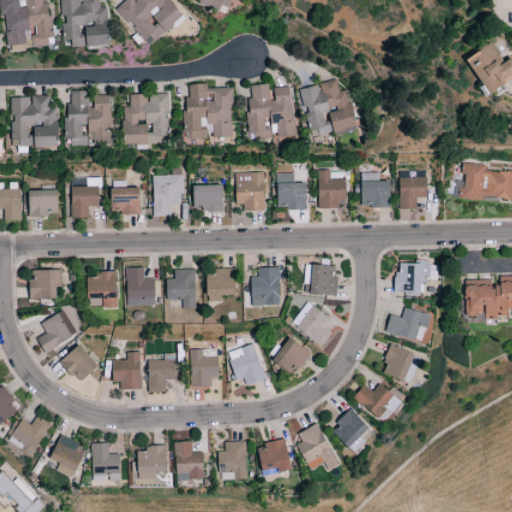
[(0,0),(0,15),(3,15),(6,49),(51,45),(47,2),(41,3),(41,0),(0,0)]
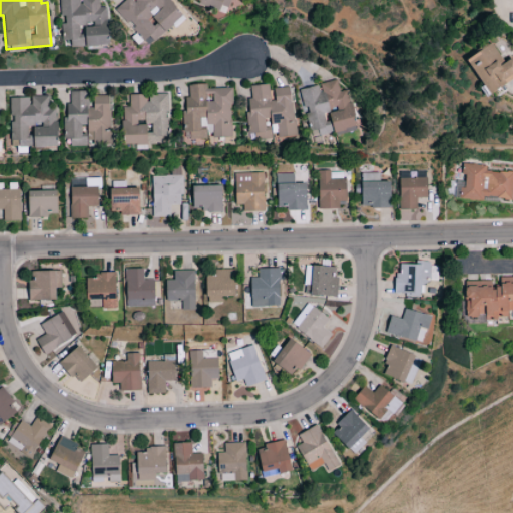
[(59,0),(62,41),(70,41),(70,47),(108,46),(106,8),(98,8),(98,0),(59,0)]
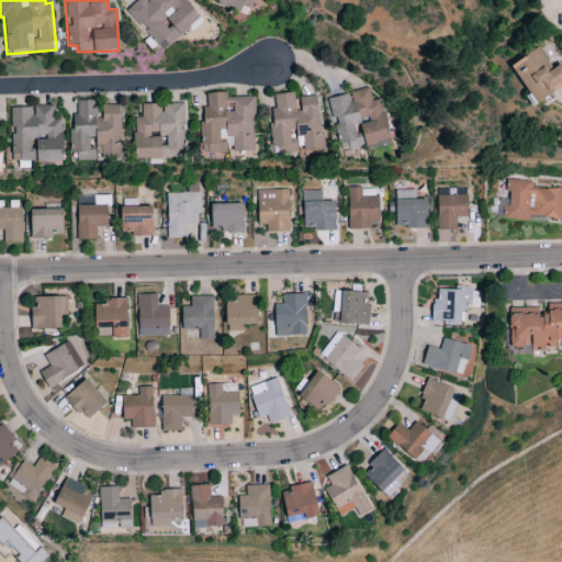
[(200,18),(183,0),(137,0),(125,11),(163,52),(200,18)]
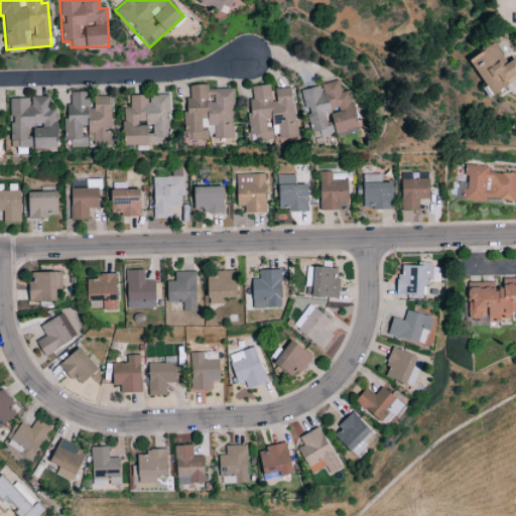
[(200,0),(199,5),(227,14),(231,0),(200,0)]
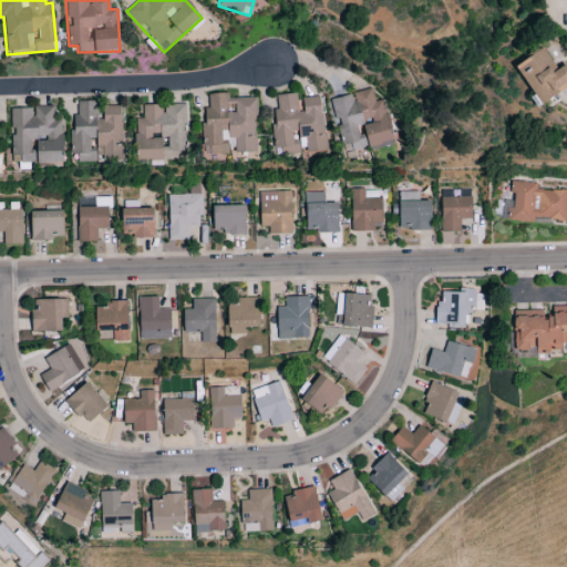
[(515,65),(538,105),(566,88),(566,66),(566,65),(556,71),(543,49),(515,65)]
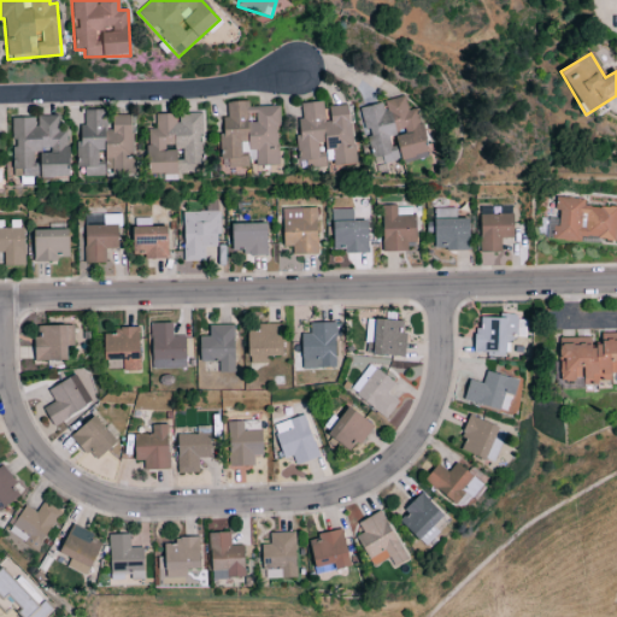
[(427,154),(418,109),(407,111),(405,97),(382,101),(383,104),(359,109),(369,157),(399,152),(400,159),(427,154)]
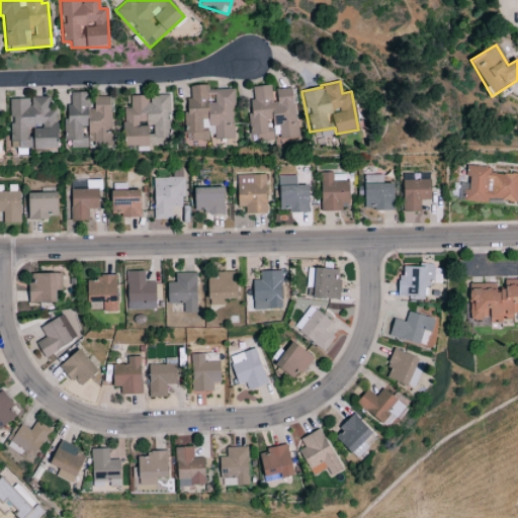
[(235,140),(233,89),(208,90),(208,85),(190,86),(190,99),(185,99),(187,142),(211,141),(235,140)]
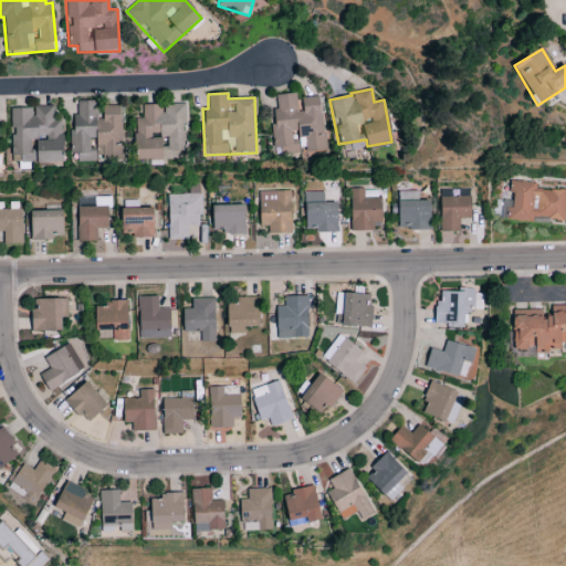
[(321,96),(301,98),(303,111),(297,111),(295,94),(275,95),(276,111),(270,111),(273,148),(284,148),(285,155),(302,154),(302,153),(325,150),(321,96)]
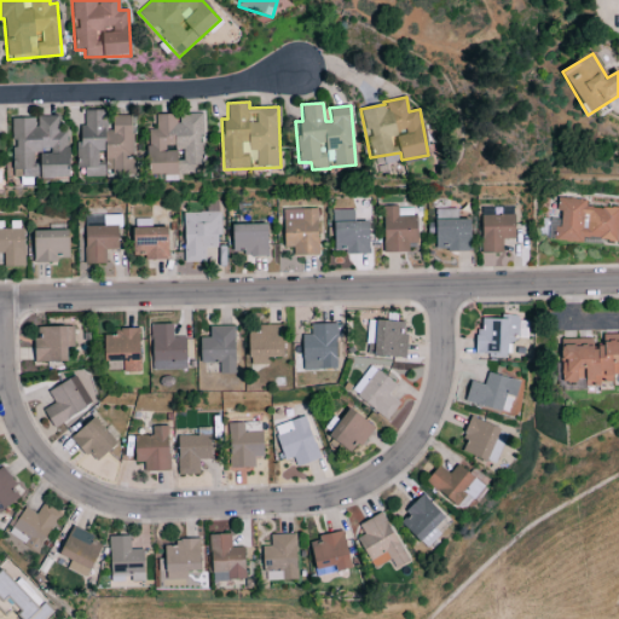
[(131,116),(113,117),(113,131),(106,131),(106,110),(84,111),(85,127),(80,127),(80,142),(76,142),(77,168),(98,168),(97,152),(105,152),(106,178),(134,175),(131,116)]
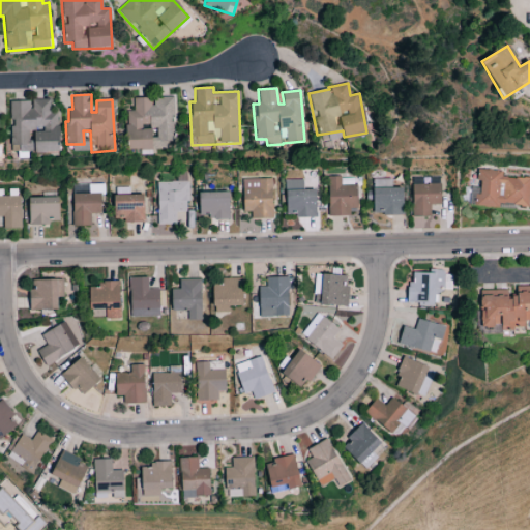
[(150,150),(150,141),(174,141),(174,97),(152,97),(152,98),(134,98),(134,112),(126,112),(126,150),(150,150)]
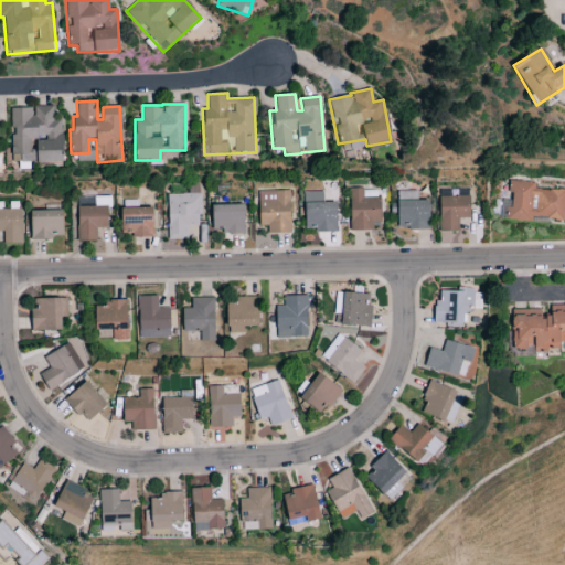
[(10,108),(11,163),(63,162),(62,119),(53,120),(53,106),(32,107),(32,108),(10,108)]
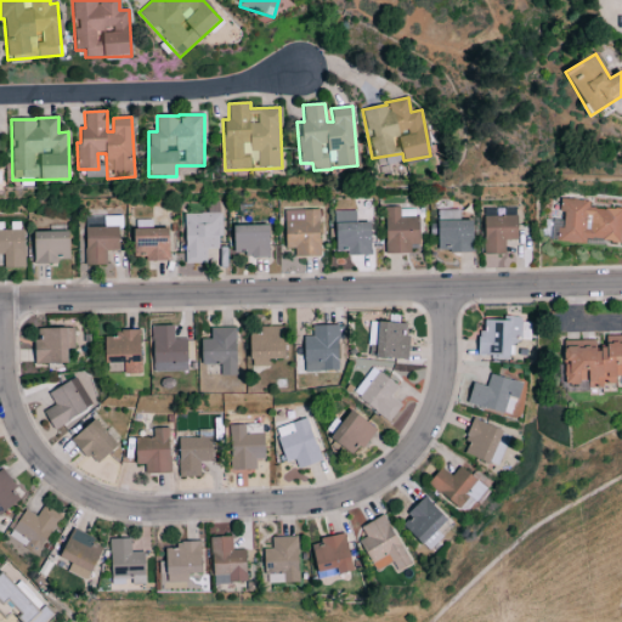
[(620,243),(621,211),(621,208),(561,202),(560,214),(561,214),(559,242),(586,244),(586,239),(620,243)]
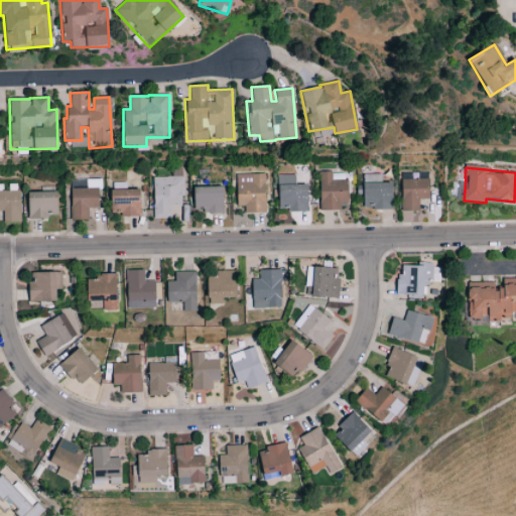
[(153,220),(171,219),(170,208),(182,207),(182,168),(171,169),(171,177),(152,178),(153,220)]
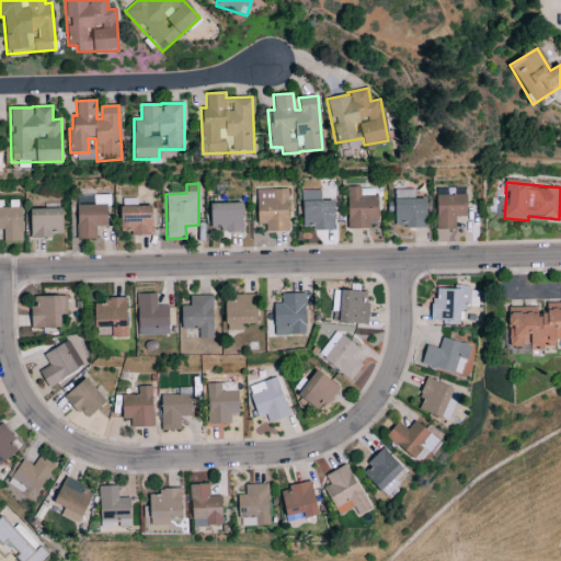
[(359,196),(359,187),(346,187),(347,230),(370,229),(370,220),(378,220),(377,196),(359,196)]
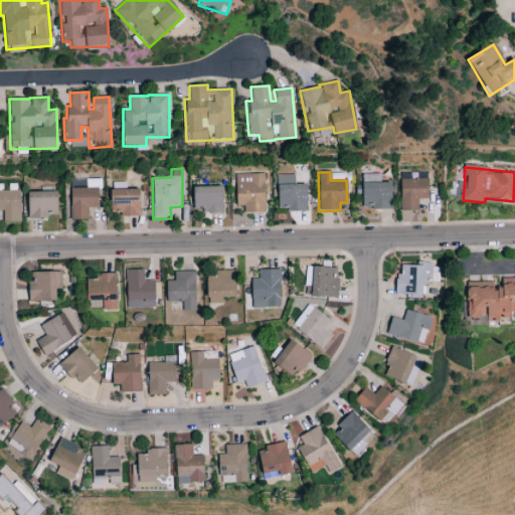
[(265,213),(264,174),(234,175),(235,206),(242,206),(243,213),(265,213)]
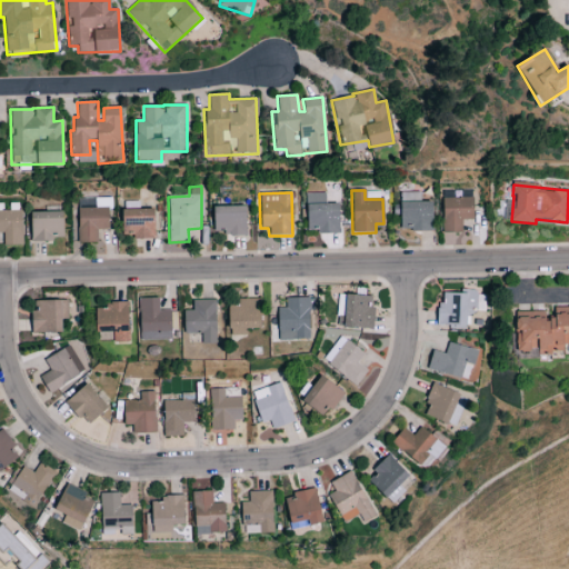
[(326,193),(306,193),(307,231),(317,230),(317,235),(339,235),(338,205),(326,205),(326,193)]
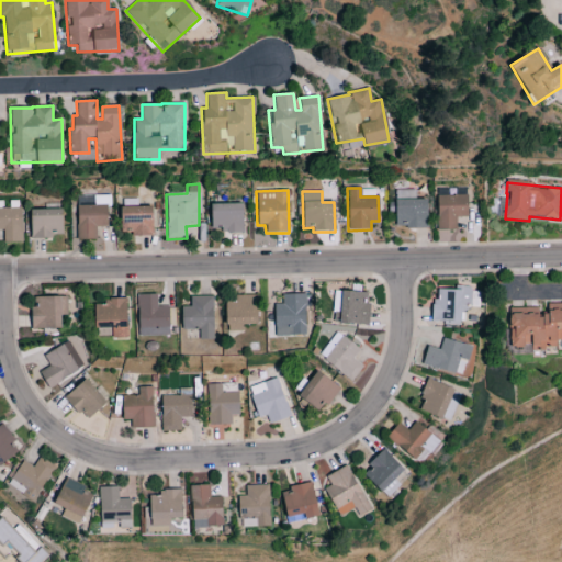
[(77,240),(96,239),(96,227),(108,227),(107,195),(91,197),(91,206),(76,206),(77,240)]
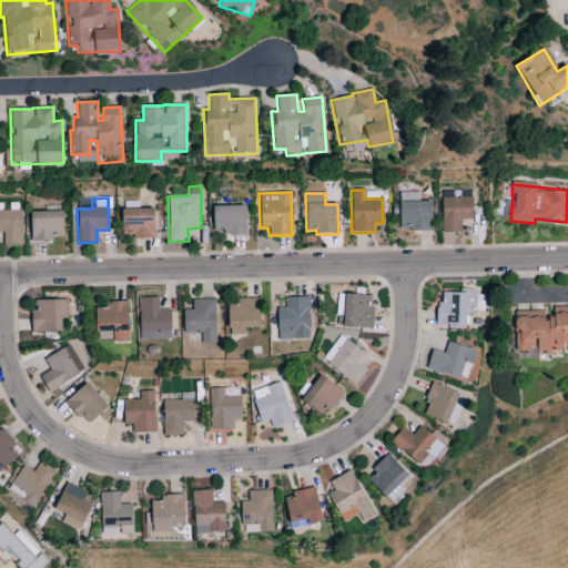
[(473,220),(472,198),(440,199),(442,233),(460,233),(460,220),(473,220)]
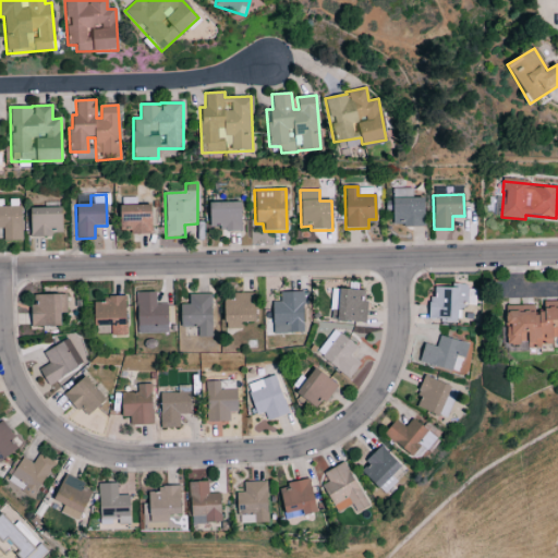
[(386,211),(392,211),(392,227),(424,226),(423,198),(385,199),(386,211)]
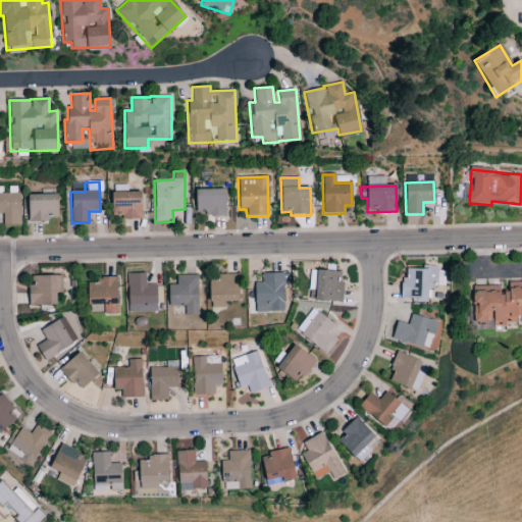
[(3,225),(20,225),(19,194),(2,194),(2,187),(0,187),(0,213),(3,214),(3,225)]
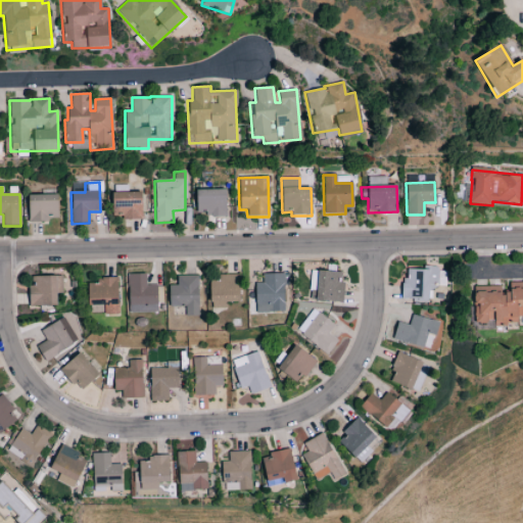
[(196,191),(196,212),(205,212),(206,218),(226,217),(226,190),(196,191)]
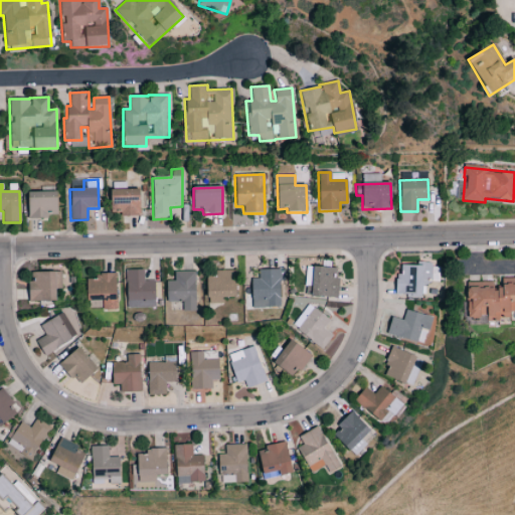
[(139,189),(110,190),(111,213),(120,213),(120,216),(140,216),(139,189)]
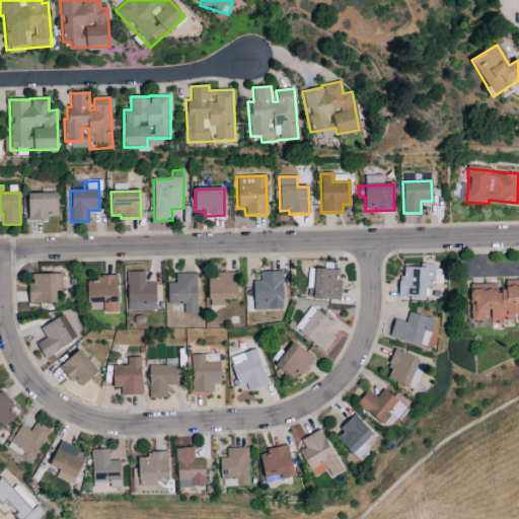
[(57,193),(27,194),(28,220),(58,219),(57,193)]
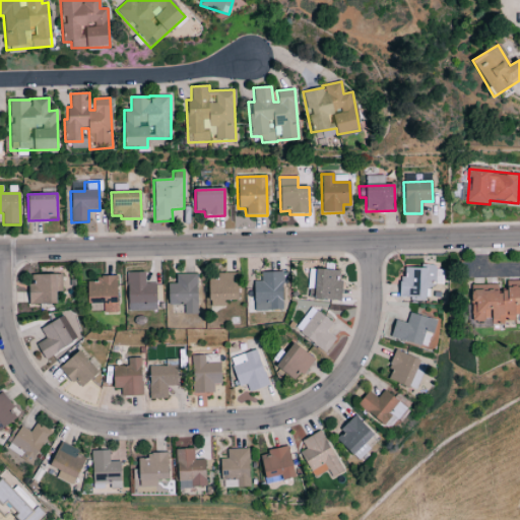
[(399,300),(426,300),(426,285),(440,285),(440,272),(436,272),(436,268),(404,267),(404,277),(399,277),(399,300)]
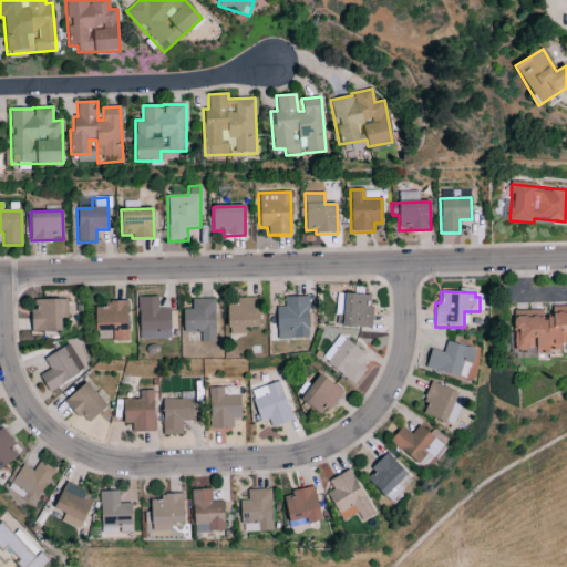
[(336,327),(371,328),(371,295),(337,295),(336,327)]
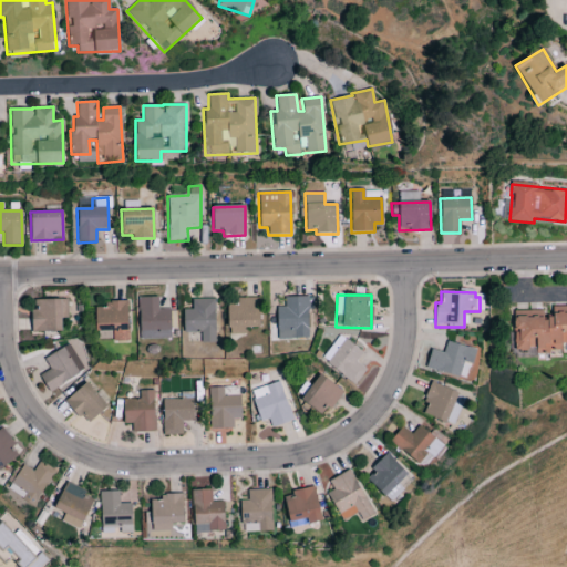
[(169,309),(157,310),(157,297),(137,298),(140,340),(171,339),(169,309)]
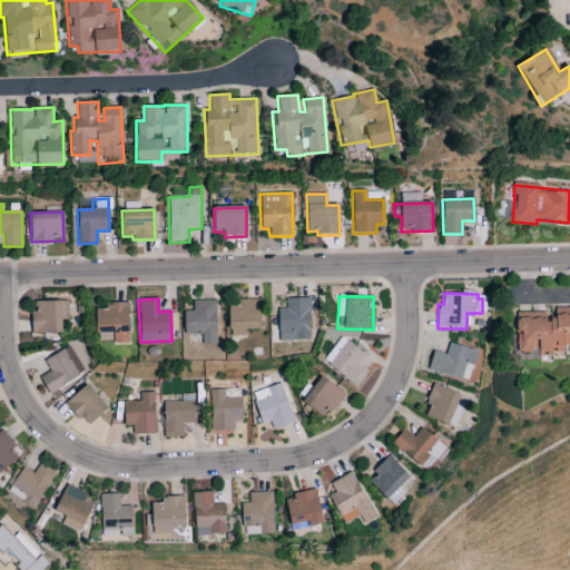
[(278,342),(310,341),(308,311),(313,311),(313,298),(285,300),(286,308),(278,310),(278,342)]
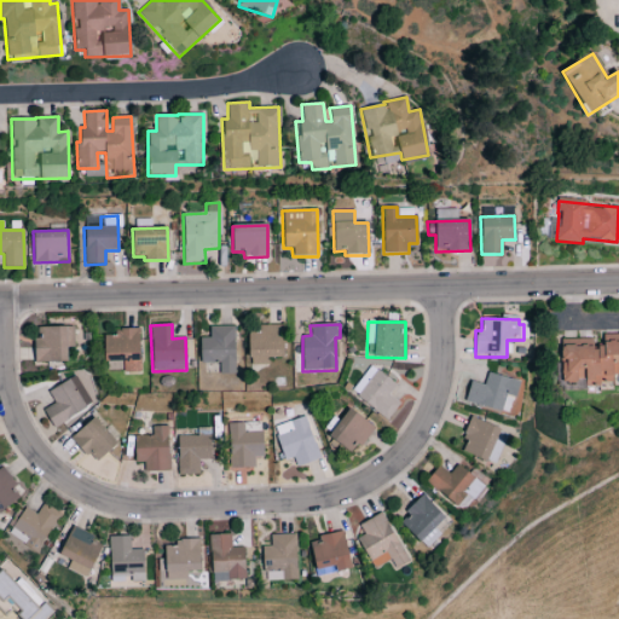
[(268,365),(267,358),(283,358),(282,325),(259,325),(259,333),(248,334),(249,365),(268,365)]
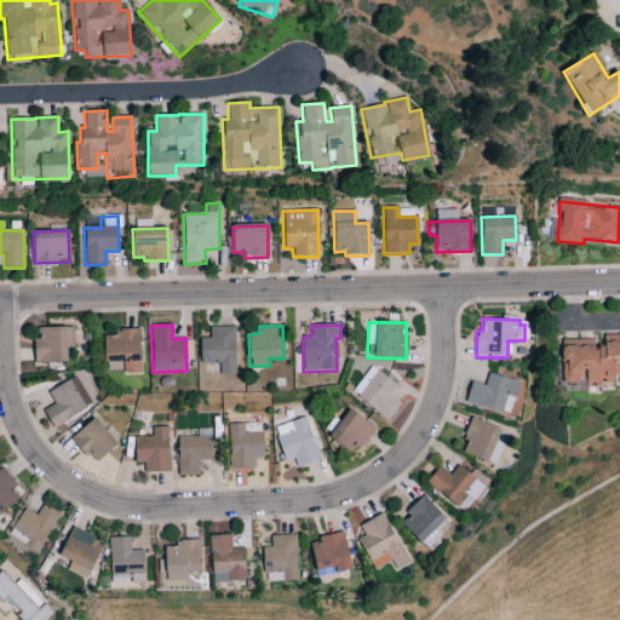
[(235,374),(234,327),(210,328),(210,338),(200,339),(200,365),(219,363),(219,375),(235,374)]
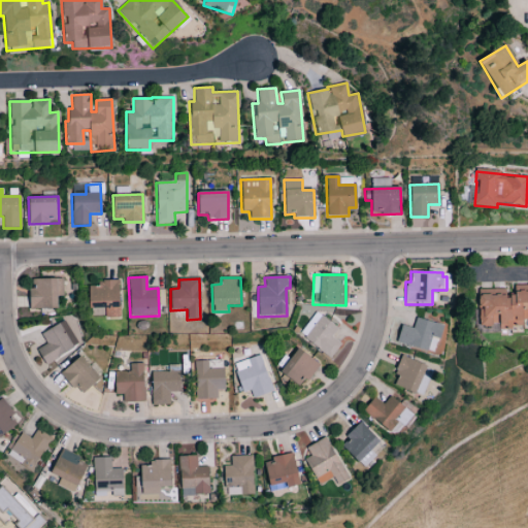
[(63,279),(32,279),(32,289),(28,289),(29,309),(57,308),(57,297),(63,296),(63,279)]
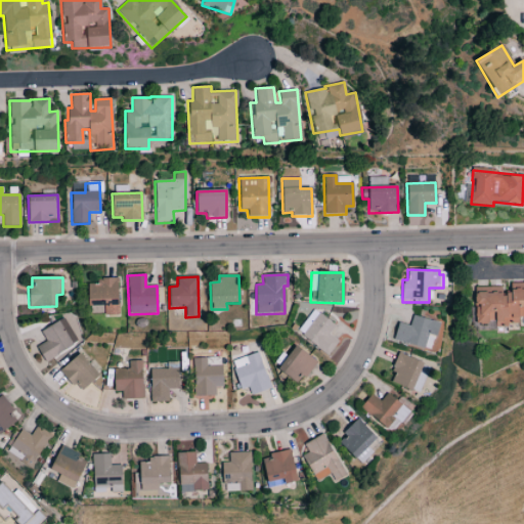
[(88,285),(89,315),(118,315),(118,278),(96,278),(96,284),(88,285)]
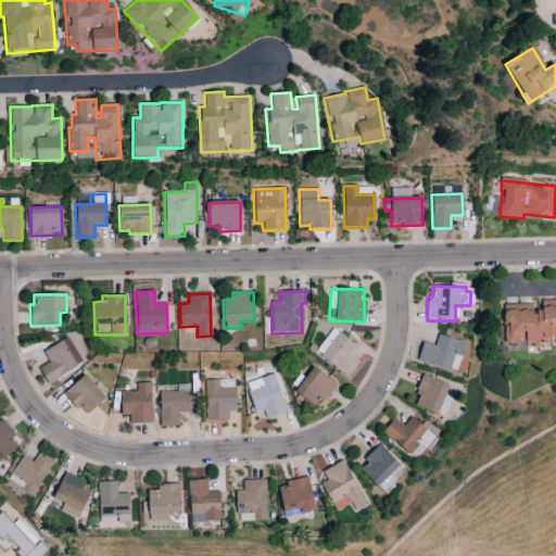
[(504,312),(504,343),(525,343),(525,345),(550,345),(550,339),(555,338),(555,306),(539,307),(539,312),(504,312)]
